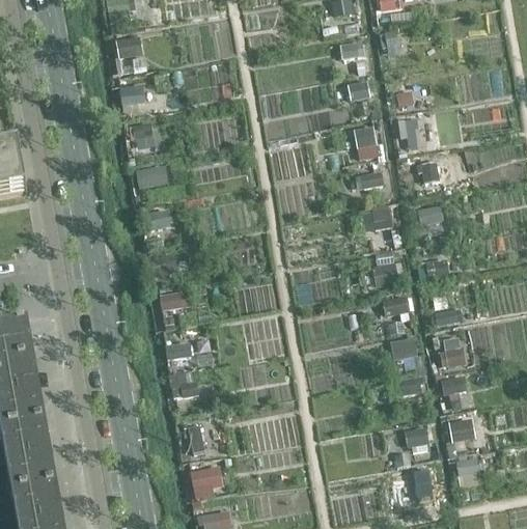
[(377,0),(379,11),(401,9),(400,0),(377,0)]
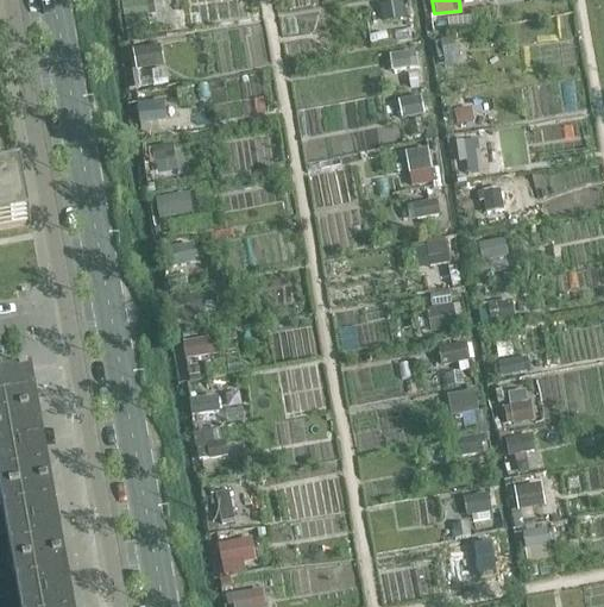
[(134,44),(138,83),(165,81),(162,42),(134,44)]
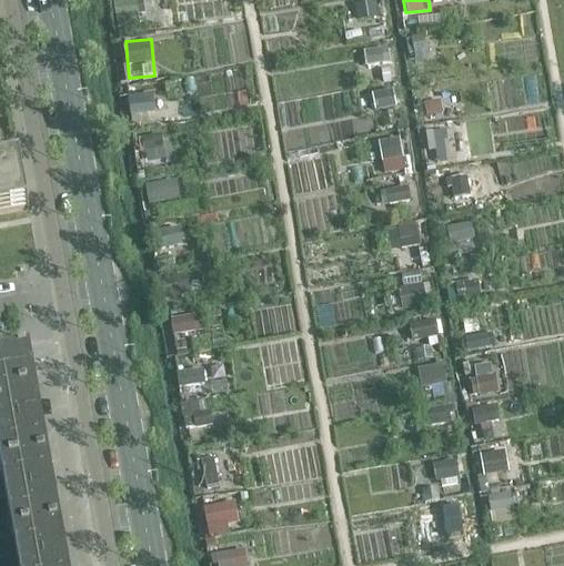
[(364,48),(368,63),(390,59),(386,43),(364,48)]
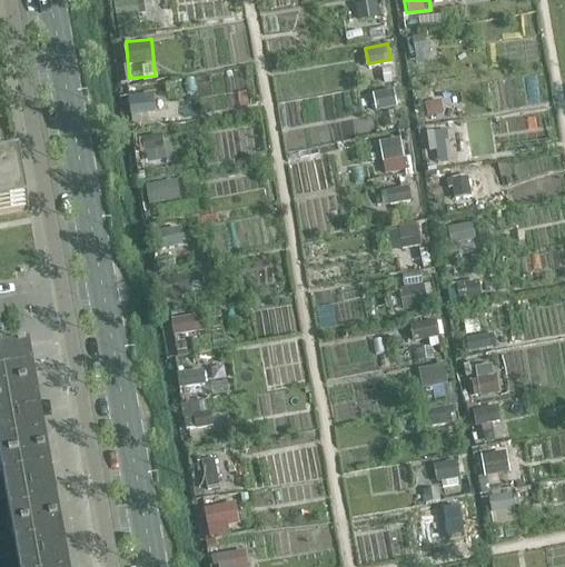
[(372,90),(377,110),(396,105),(390,86),(372,90)]
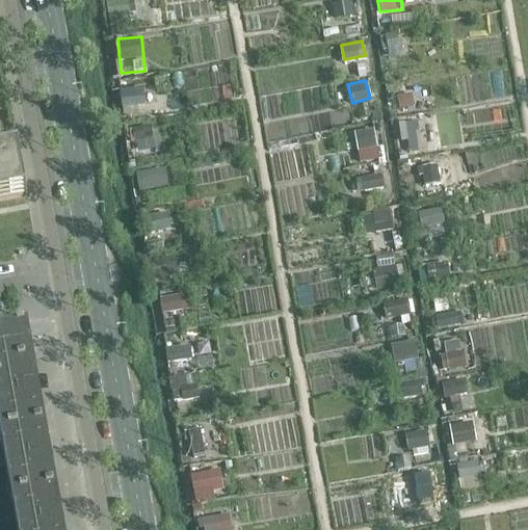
[(122,85),(122,103),(144,102),(143,84),(122,85)]
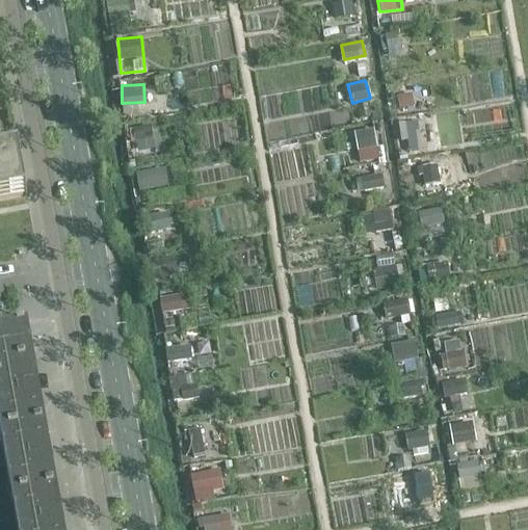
[(422,110),(421,90),(403,91),(404,111),(422,110)]
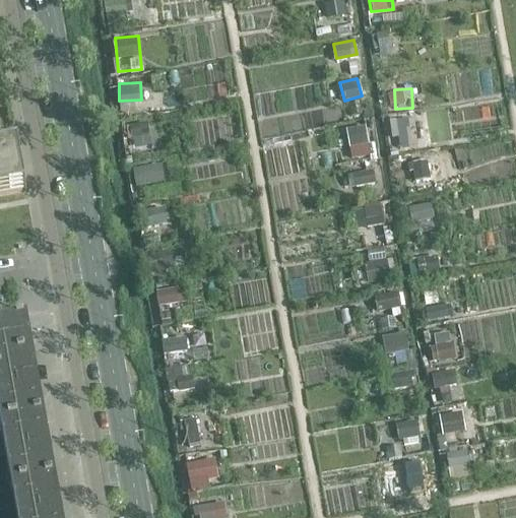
[(427,112),(392,113),(392,133),(414,132),(413,124),(427,123),(427,112)]
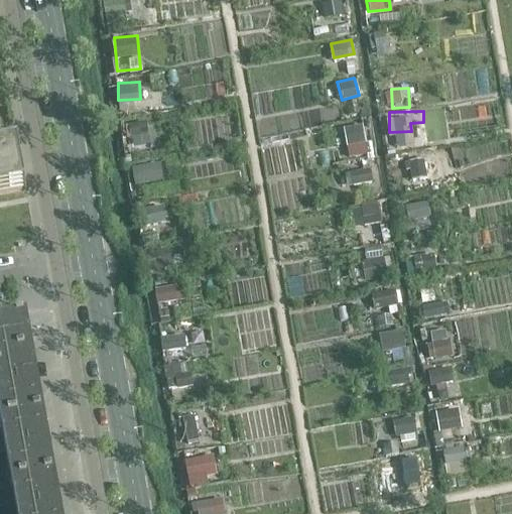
[(132,144),(148,143),(147,120),(131,121),(132,144)]
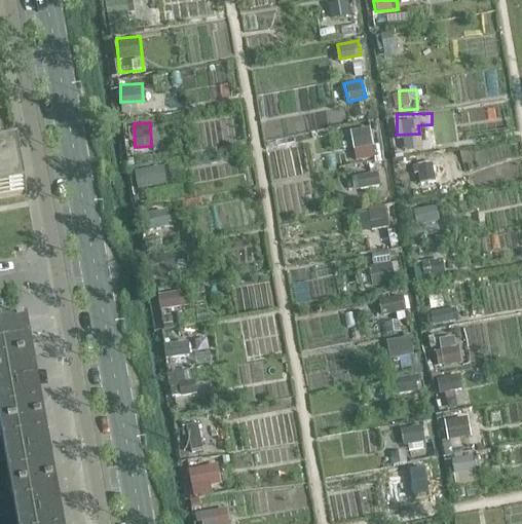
[(372,151),(369,124),(351,127),(356,153),(372,151)]
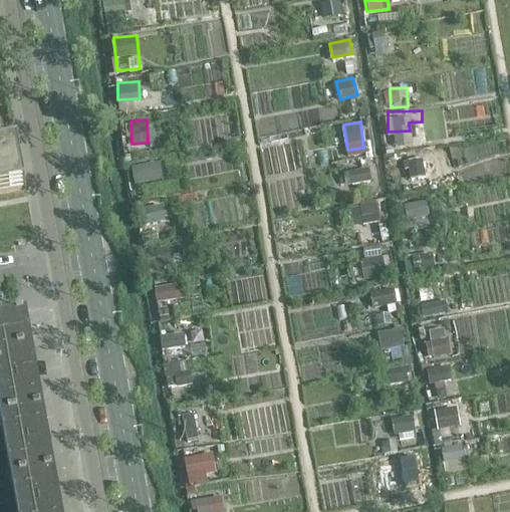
[(0,189),(20,186),(21,188),(22,188),(14,145),(13,145),(13,146),(0,148),(0,189)]
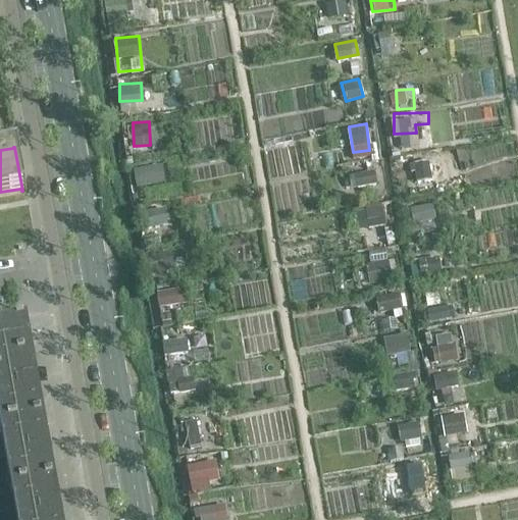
[(163,163),(133,166),(134,185),(164,182),(163,163)]
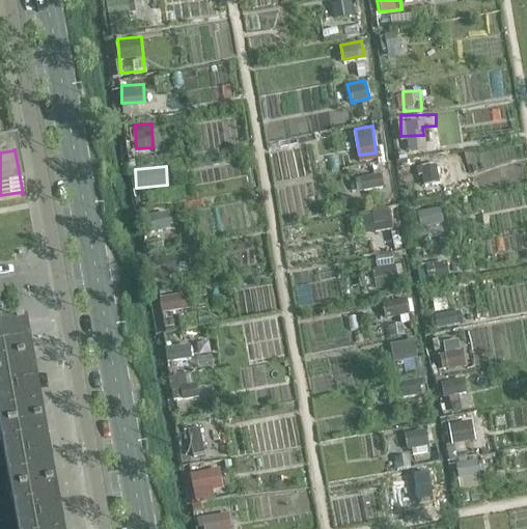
[(381,172),(356,173),(357,187),(382,186),(381,172)]
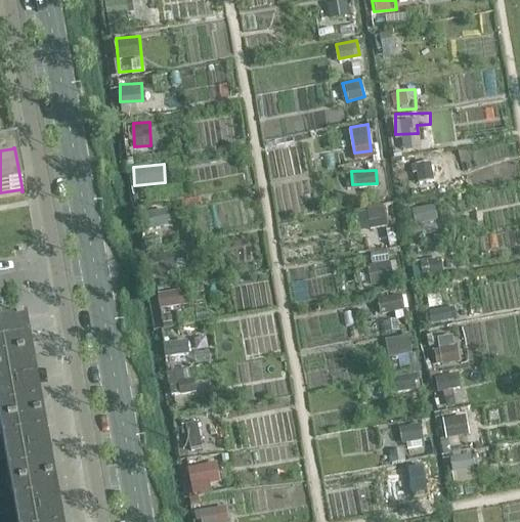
[(414,220),(435,217),(433,203),(412,206),(414,220)]
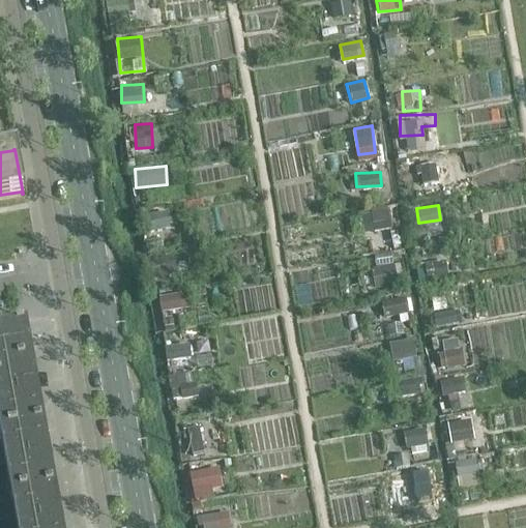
[(387,206),(360,213),(366,231),(392,224),(387,206)]
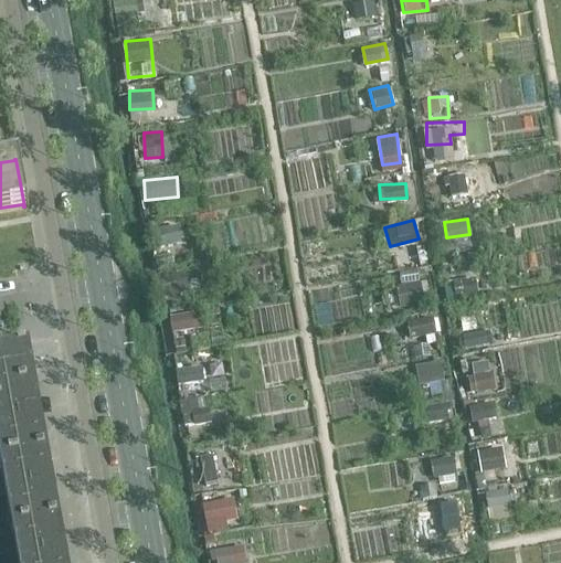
[(158,225),(161,244),(181,242),(178,223),(158,225)]
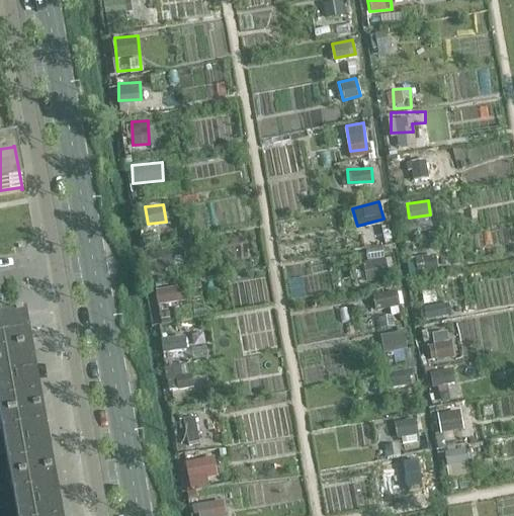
[(361,279),(388,274),(384,255),(357,260),(361,279)]
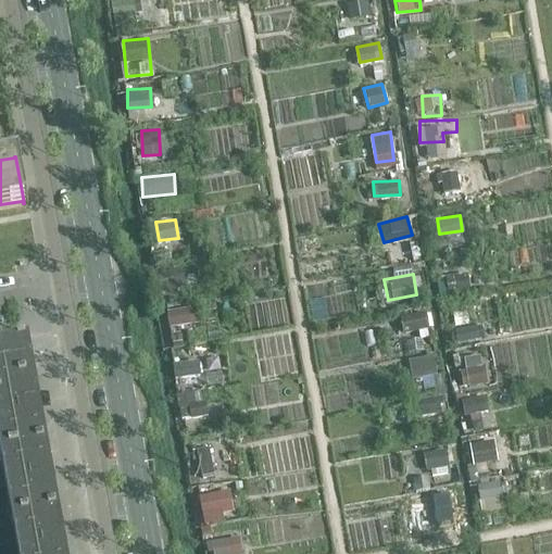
[(198,303),(165,307),(167,325),(200,320),(198,303)]
